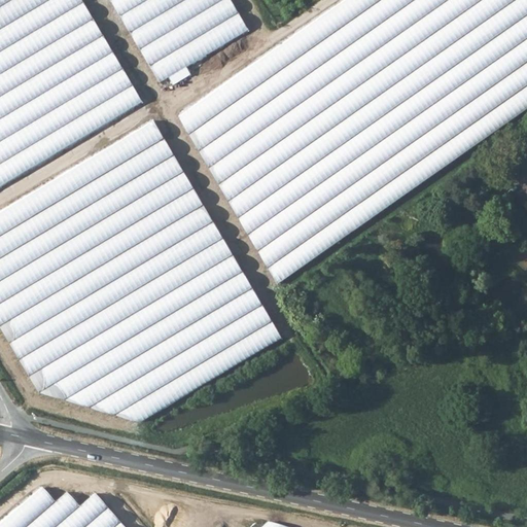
[(0,0),(0,186),(142,103),(80,0),(0,0)]
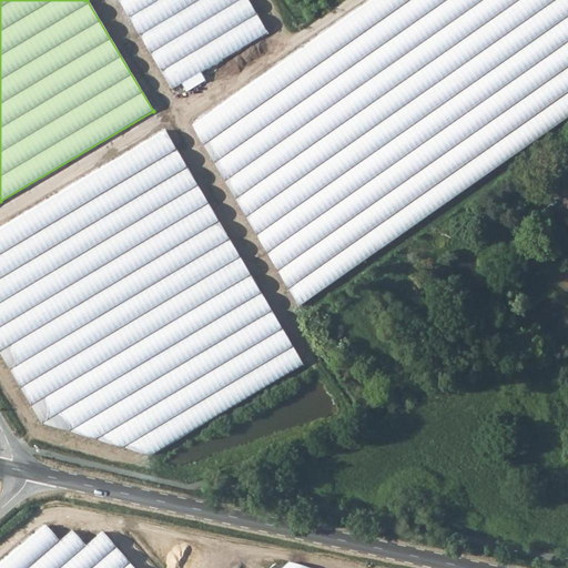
[(245,0),(118,0),(171,88),(265,32),(245,0)]
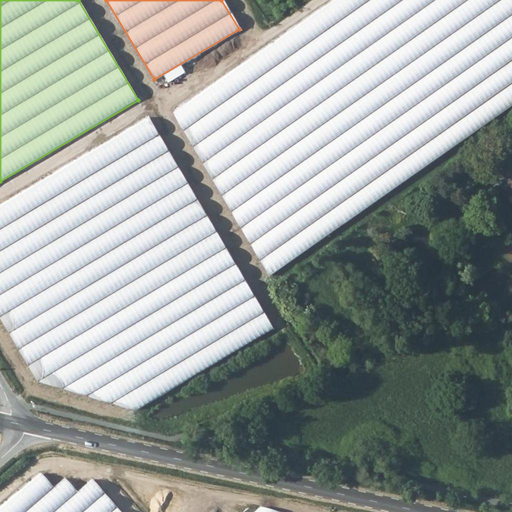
[(511,0),(331,0),(170,111),(269,276),(511,107),(511,0)]
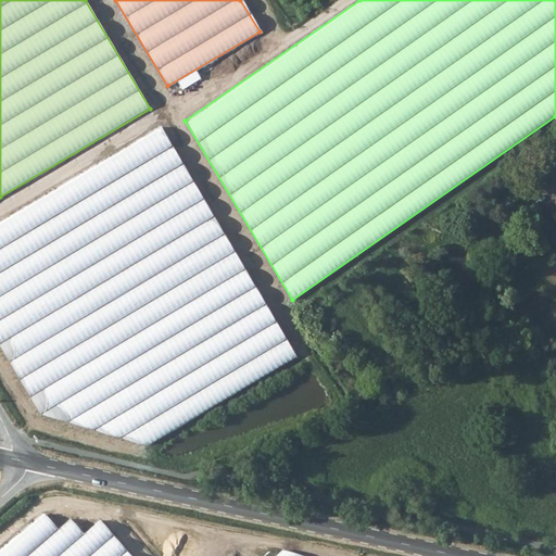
[(295,358),(160,127),(0,220),(0,350),(37,413),(146,445),(295,358)]
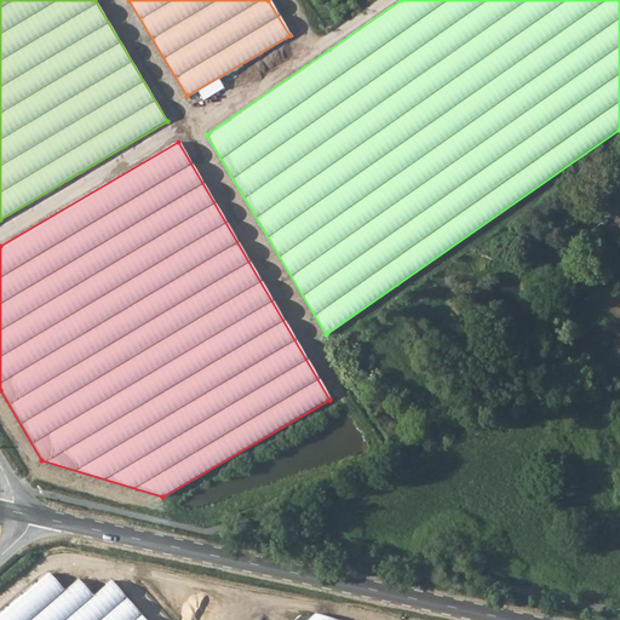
[(0,619),(145,619),(113,580),(95,598),(79,580),(65,591),(50,574),(15,604),(0,616),(0,619)]
